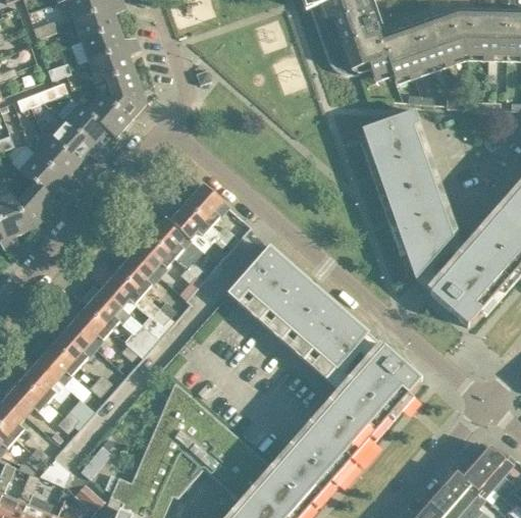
[(67,0),(73,18),(122,1),(122,0),(67,0)]
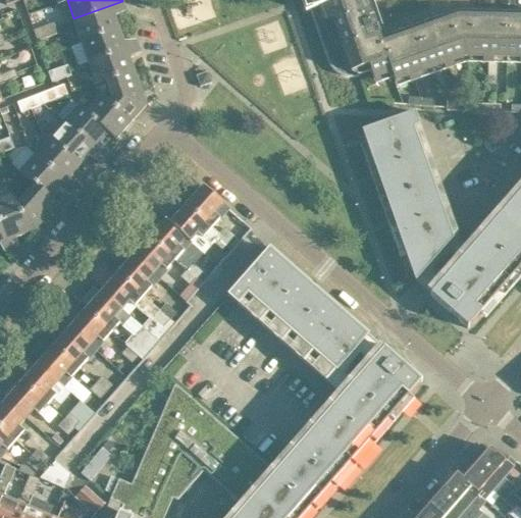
[(309,6),(325,52),(325,54),(326,57),(328,59),(329,62),(331,64),(333,66),(335,68),(337,70),(340,71),(342,72),(345,73),(347,73),(350,74),(352,73),(355,73),(358,72),(358,75),(359,78),(371,81),(375,79),(374,75),(374,73),(391,68),(394,79),(462,55),(520,56),(520,8),(517,9),(517,10),(496,9),(496,8),(480,8),(480,9),(457,8),(439,14),(438,14),(437,13),(424,18),(424,19),(423,20),(404,27),(403,26),(389,31),(389,32),(384,34),(372,0),(302,0),(305,8),(309,6)]
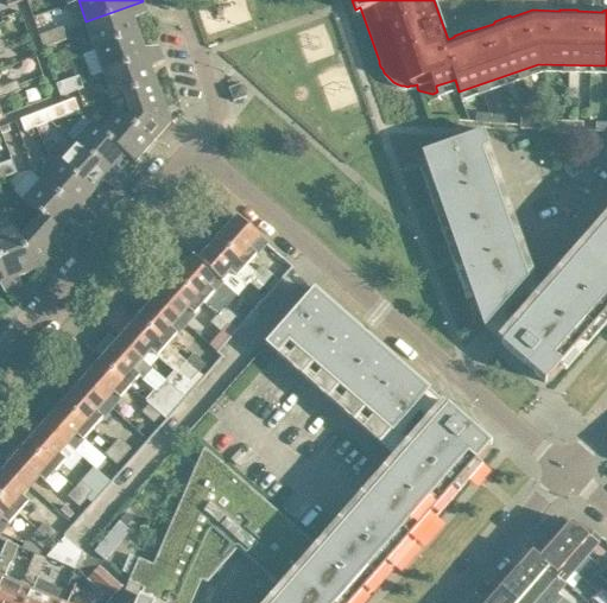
[(143,1),(86,21),(94,46),(138,31),(133,17),(145,10),(143,1)]
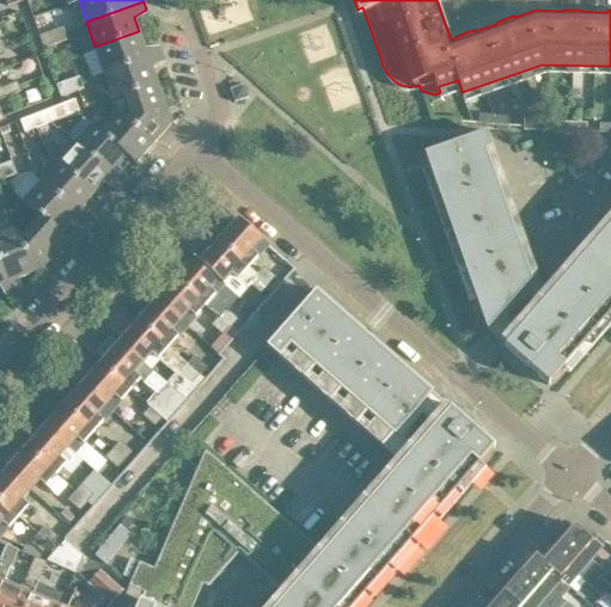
[(49,28),(54,40),(65,36),(61,24),(49,28)]
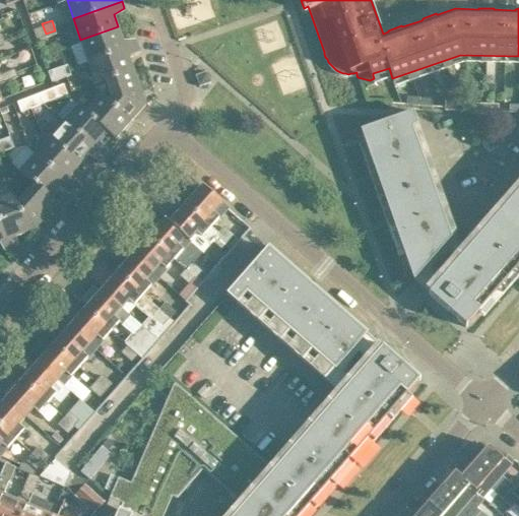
[(36,37),(46,34),(42,23),(33,26),(36,37)]
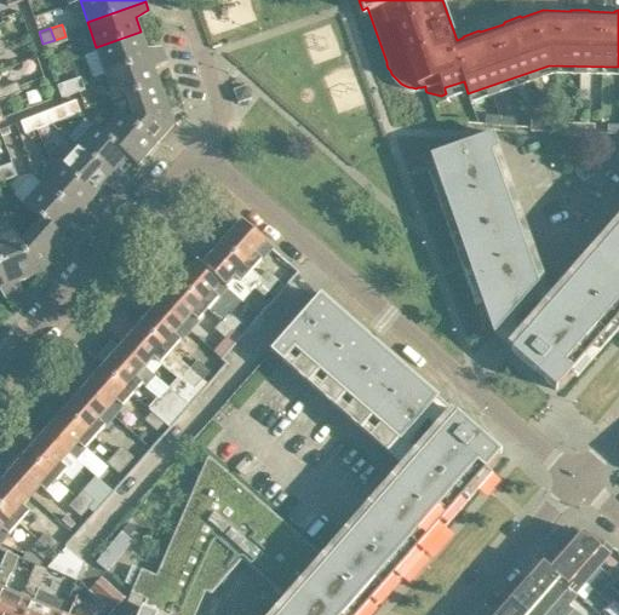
[(141,32),(96,47),(104,72),(162,51),(160,42),(145,45),(141,32)]
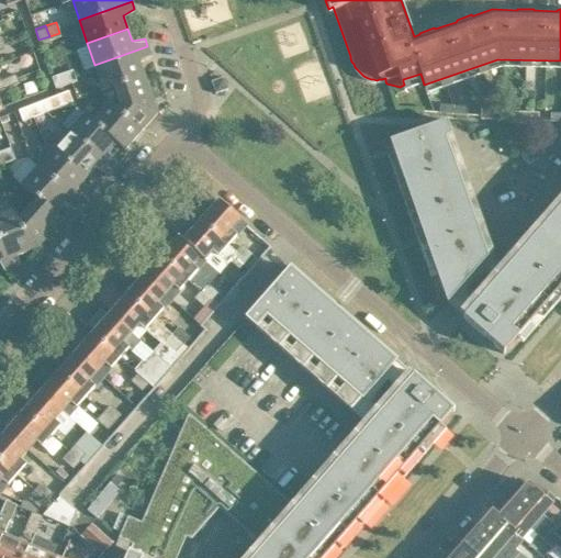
[(147,46),(94,65),(102,88),(113,85),(112,84),(143,74),(138,59),(150,54),(147,46)]
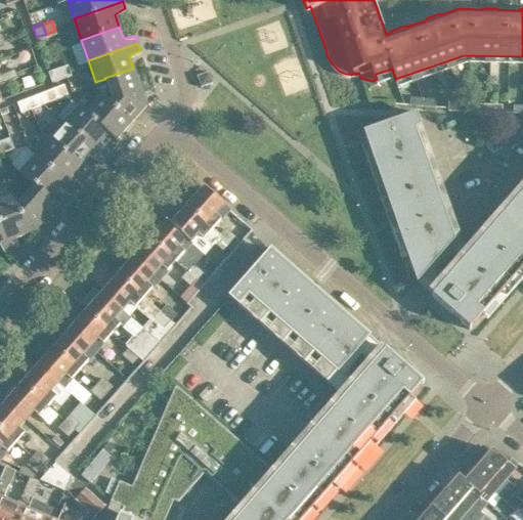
[(67,62),(57,66),(60,76),(71,73),(67,62)]
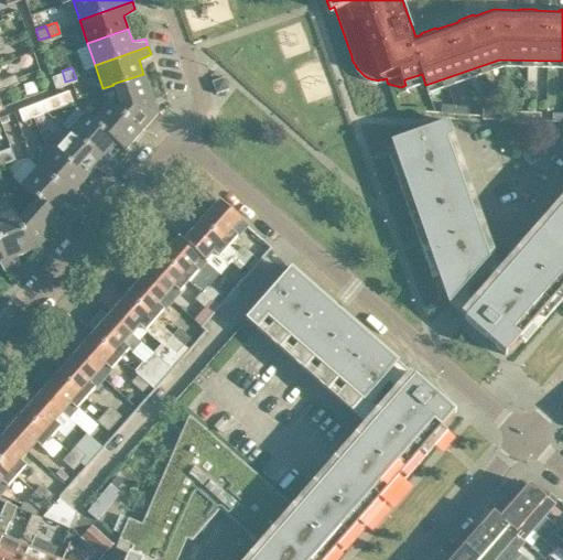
[(55,86),(65,82),(62,71),(51,74),(55,86)]
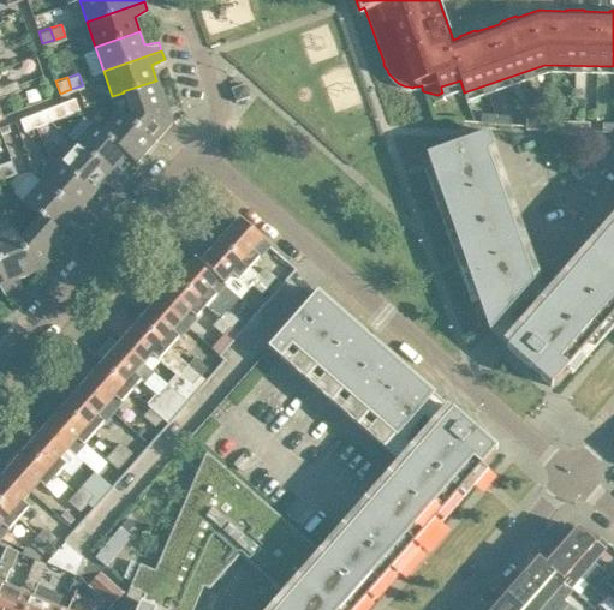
[(16,79),(4,84),(7,94),(19,89),(16,79)]
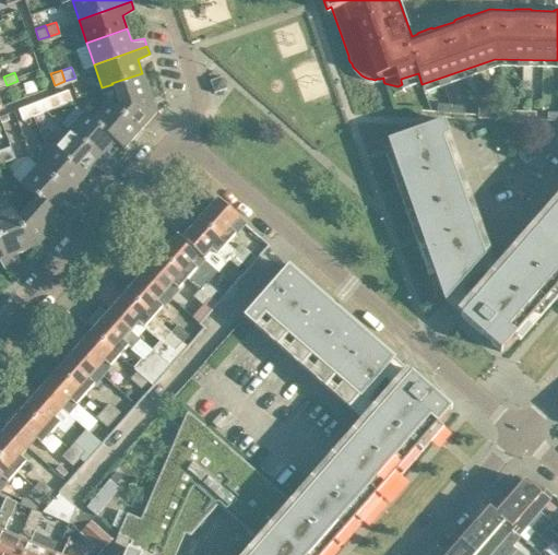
[(111,83),(113,84),(119,103),(116,106),(140,128),(155,109),(142,73),(111,83)]
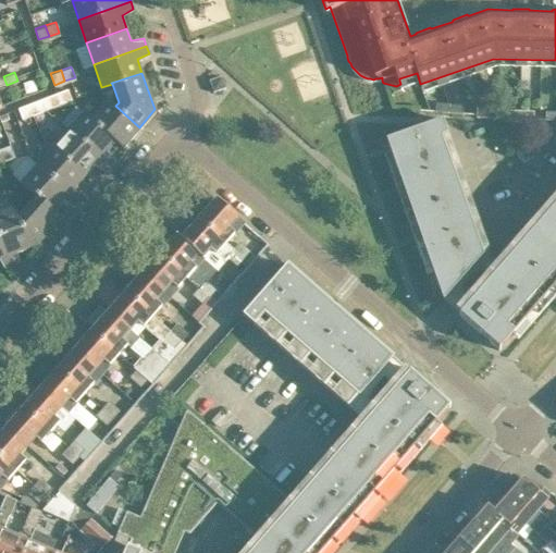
[(208,77),(212,89),(224,85),(220,73),(208,77)]
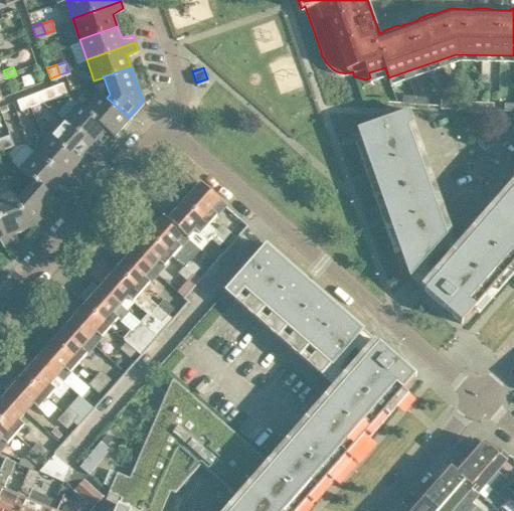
[(61,80),(52,84),(56,95),(65,92),(61,80)]
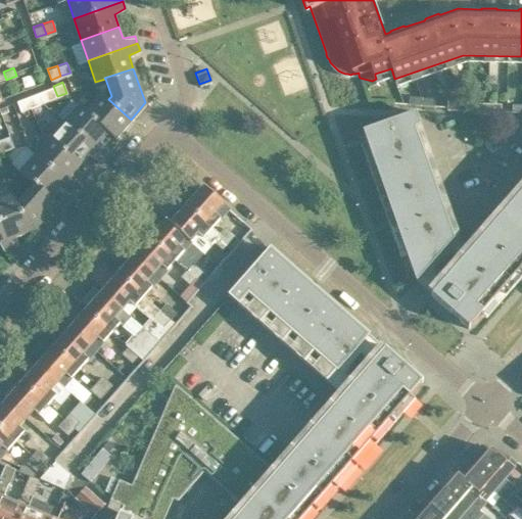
[(47,100),(57,96),(53,86),(43,90),(47,100)]
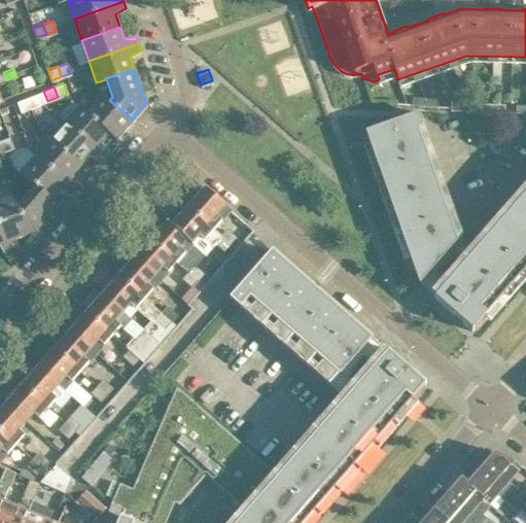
[(109,100),(101,93),(85,110),(108,131),(108,132),(115,138),(132,120),(109,100)]
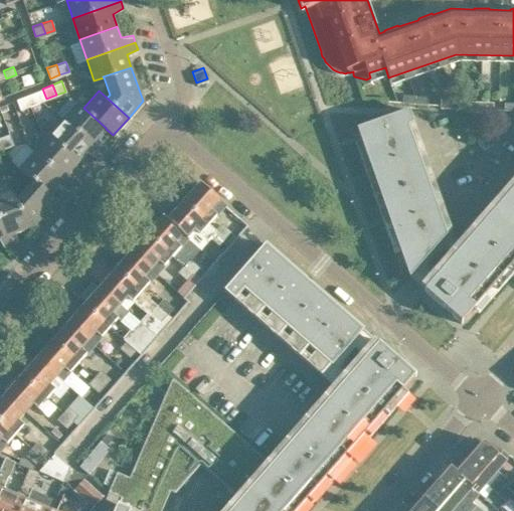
[(25,95),(28,105),(38,102),(34,92),(25,95)]
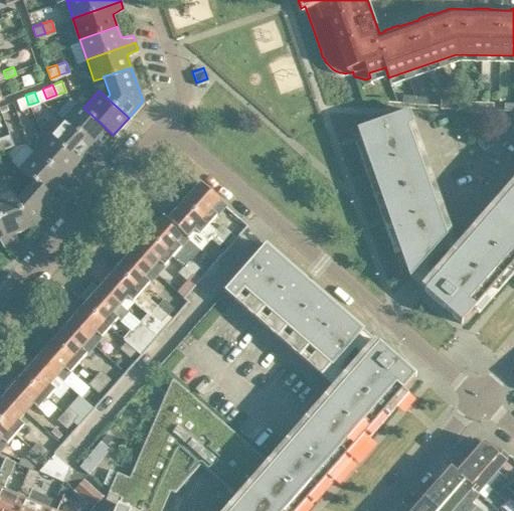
[(450,97),(449,106),(457,107),(457,93),(450,92),(450,97)]
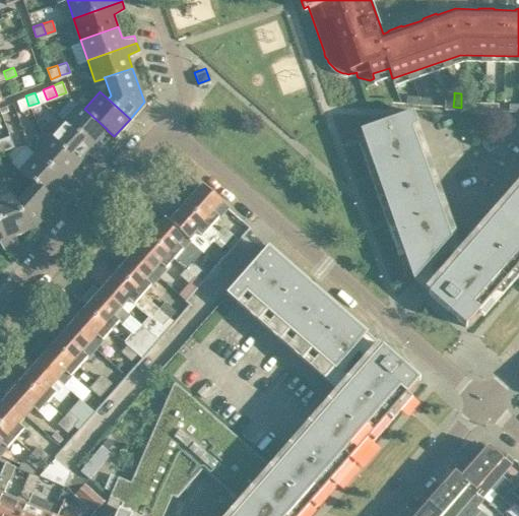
[(409,102),(418,103),(418,94),(406,93),(405,102),(409,102)]
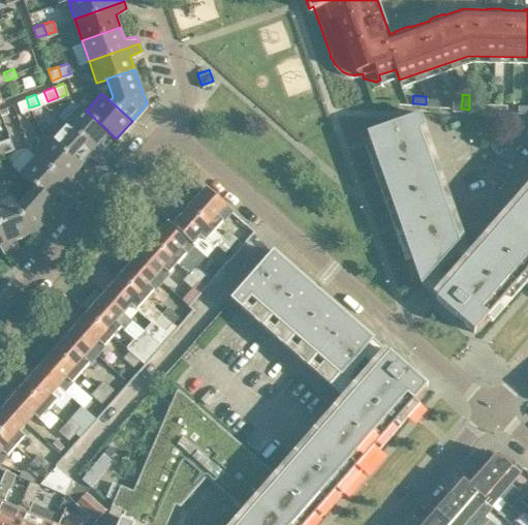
[(439,97),(426,96),(426,104),(438,105),(439,97)]
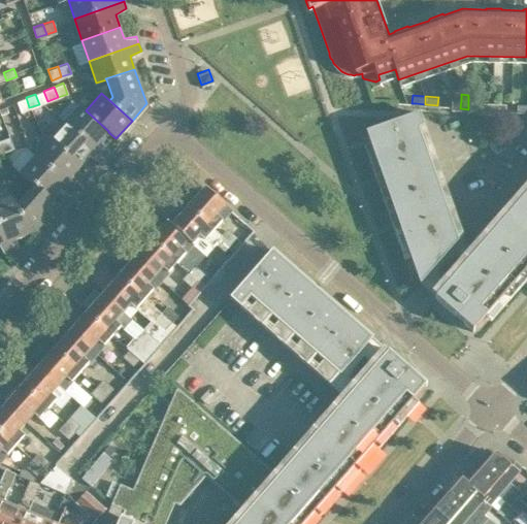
[(20,111),(29,107),(26,97),(15,101),(20,111)]
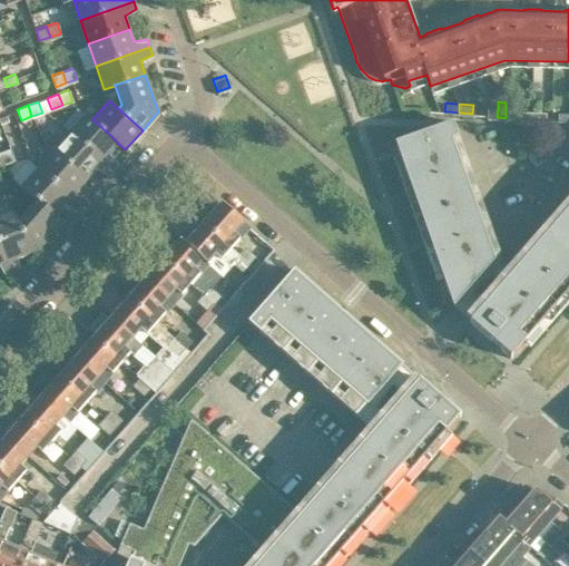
[(486,117),(497,117),(498,107),(487,106),(487,115),(486,117)]
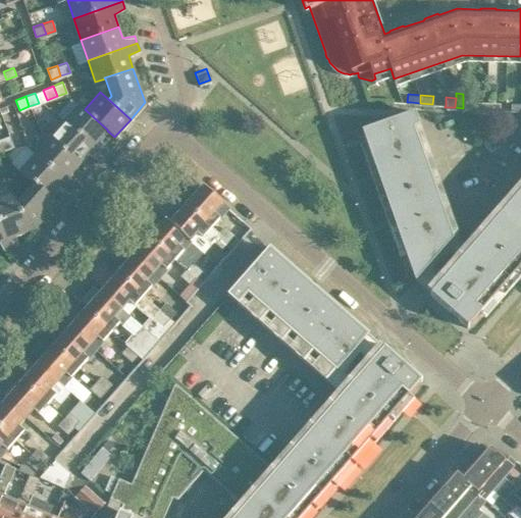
[(486,109),(486,100),(473,100),(473,108),(486,109)]
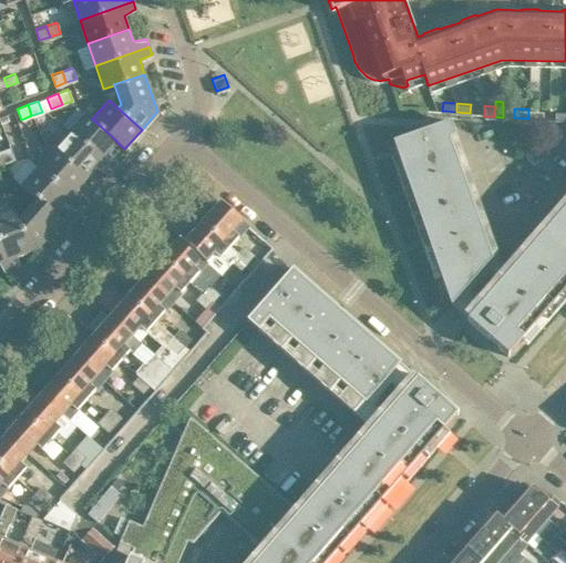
[(528,109),(528,119),(543,119),(543,110),(528,109)]
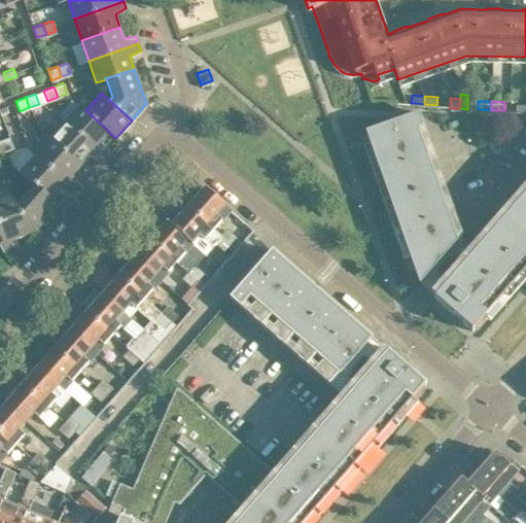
[(525,102),(515,102),(515,110),(525,110),(525,102)]
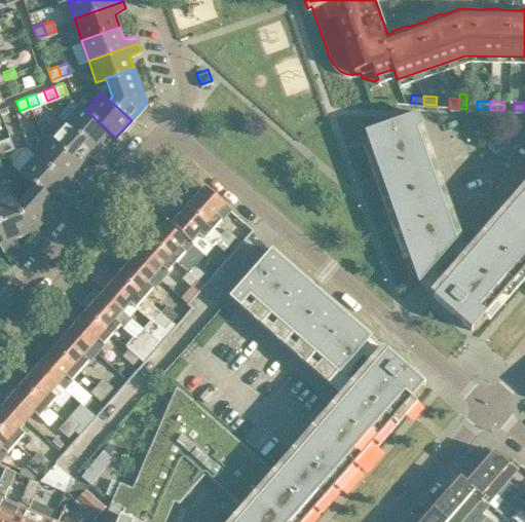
[(85,110),(79,104),(64,120),(103,155),(108,150),(100,140),(108,132),(108,131),(85,110)]
